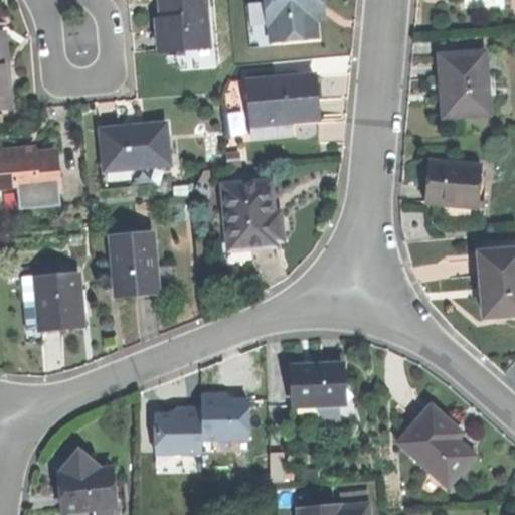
[(164,30),(166,51),(193,48),(212,46),(208,7),(207,0),(166,0),(167,7),(170,30),(164,30)]
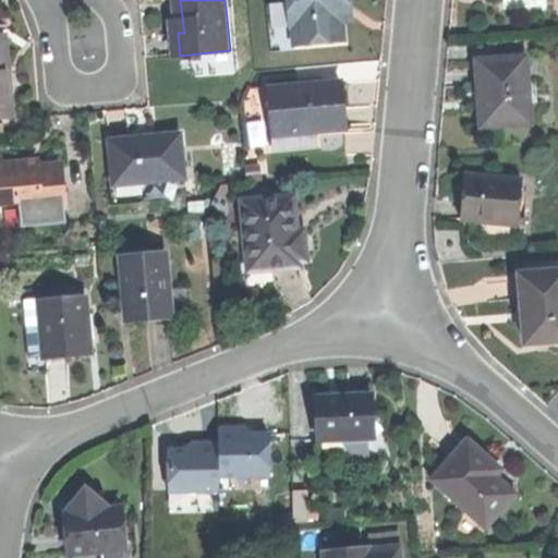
[(295,24),(298,44),(344,39),(343,20),(341,0),(289,0),(292,24),(295,24)]
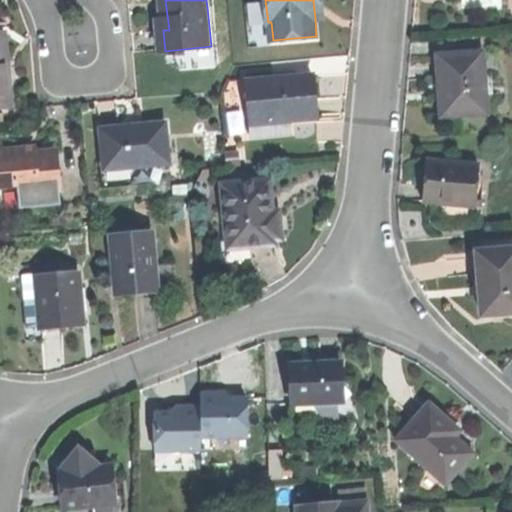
[(323,6),(322,0),(313,0),(315,18),(324,17),(323,6)]
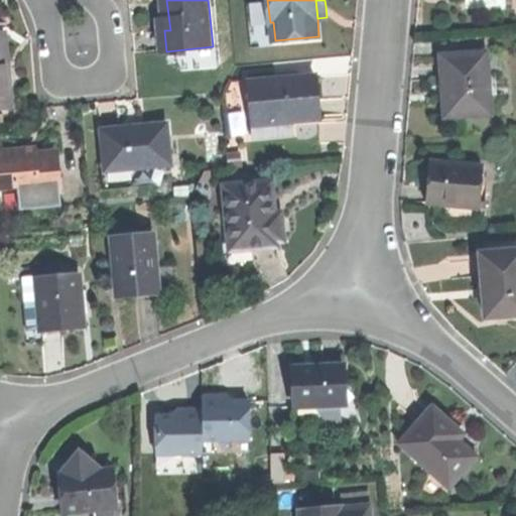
[(217,6),(209,7),(213,46),(194,48),(195,55),(222,52),(217,6)]
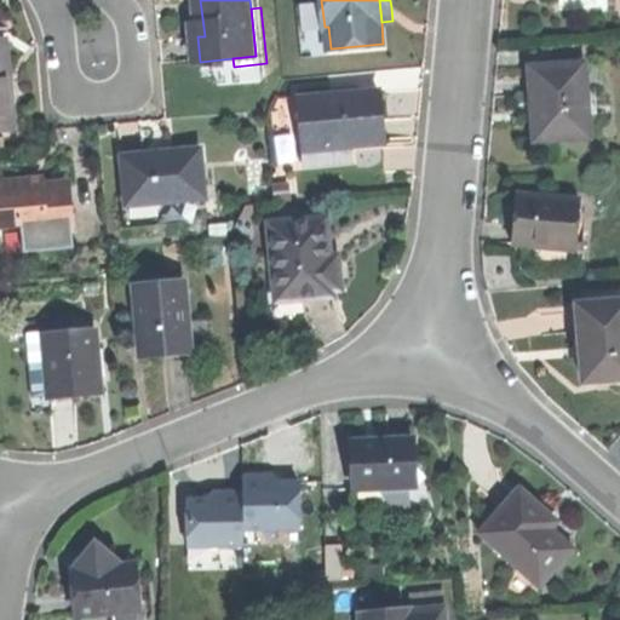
[(196,26),(197,36),(205,36),(201,9),(194,10),(196,26)]
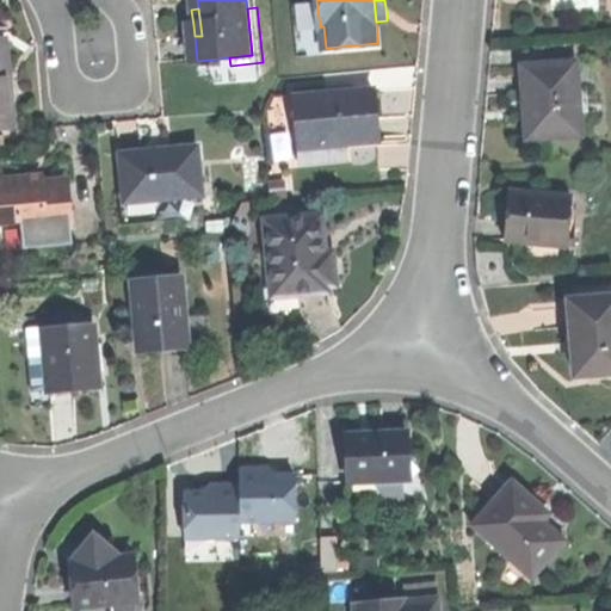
[(0,128),(16,128),(12,81),(8,41),(0,41),(0,128)]
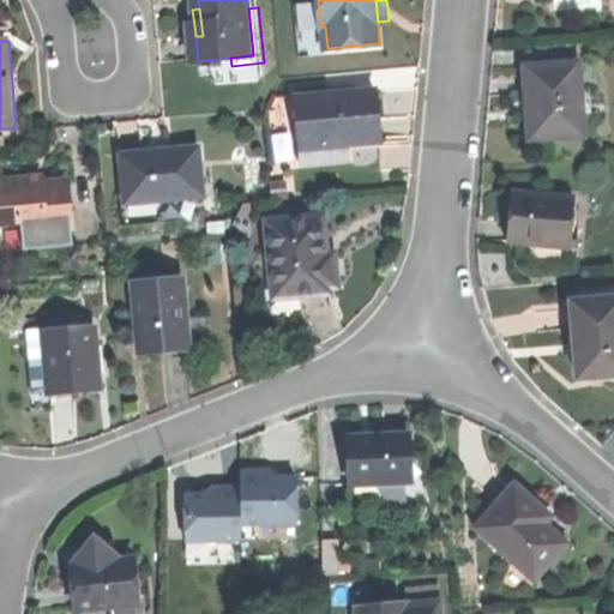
[(536,101),(539,142),(585,138),(584,112),(582,85),(581,64),(527,67),(528,91),(529,102),(536,101)]
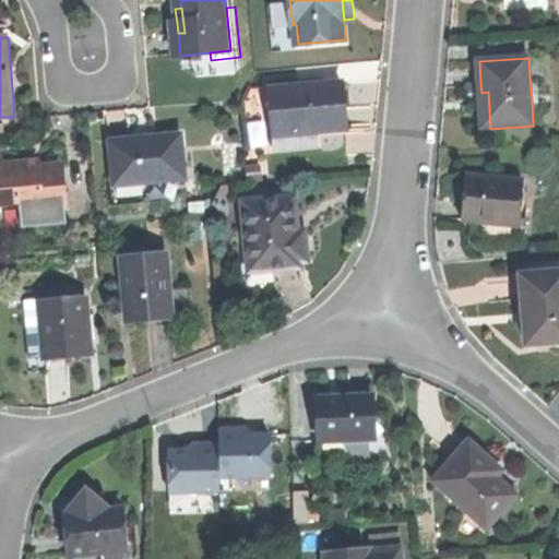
[(538,76),(530,78),(532,102),(539,102),(538,76)]
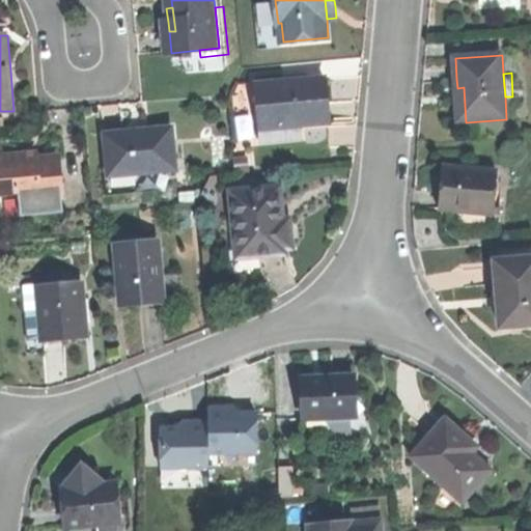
[(326,76),(259,82),(264,128),(303,123),(331,121),(328,98),(326,76)]
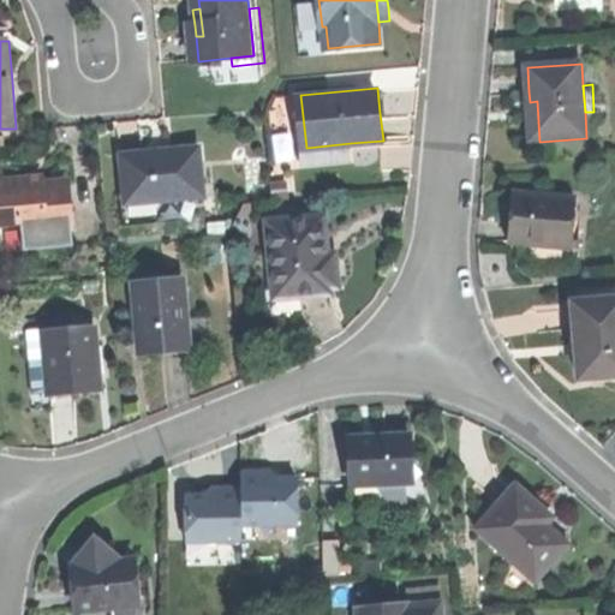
[(529,142),(539,142),(537,101),(530,102),(526,102),(529,142)]
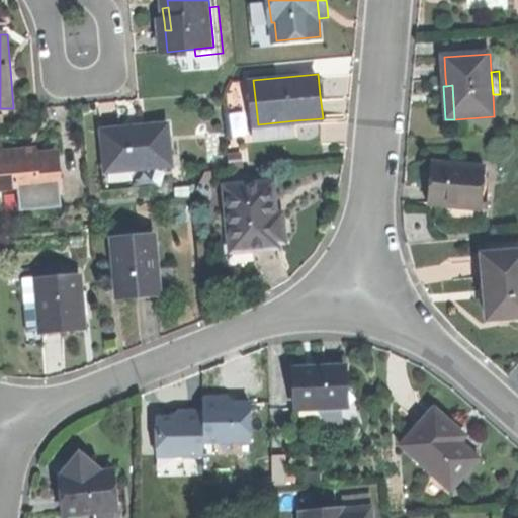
[(296,133),(295,120),(258,124),(259,137),(296,133)]
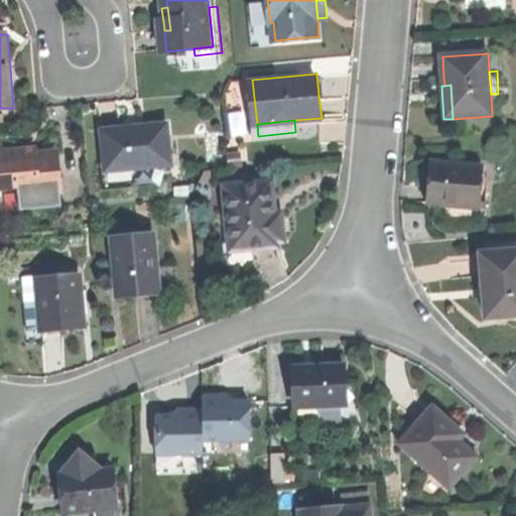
[(111,130),(115,169),(174,164),(171,124),(138,127),(111,130)]
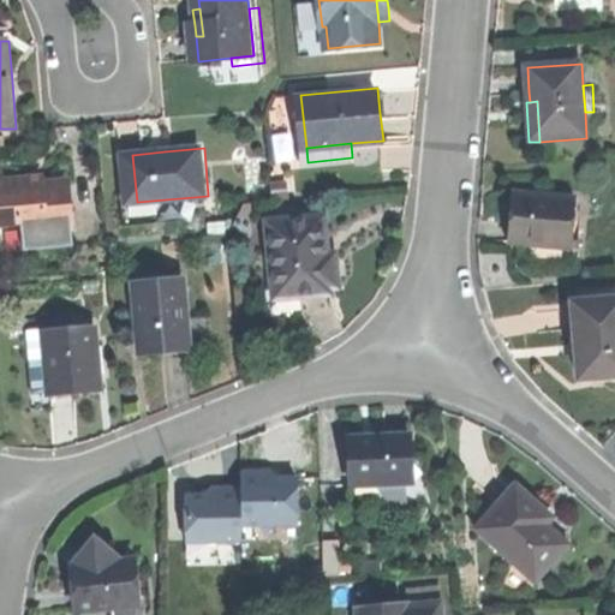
[(0,209),(1,224),(25,221),(27,231),(76,226),(71,185),(48,187),(47,178),(25,180),(6,183),(5,177),(0,175),(0,209)]
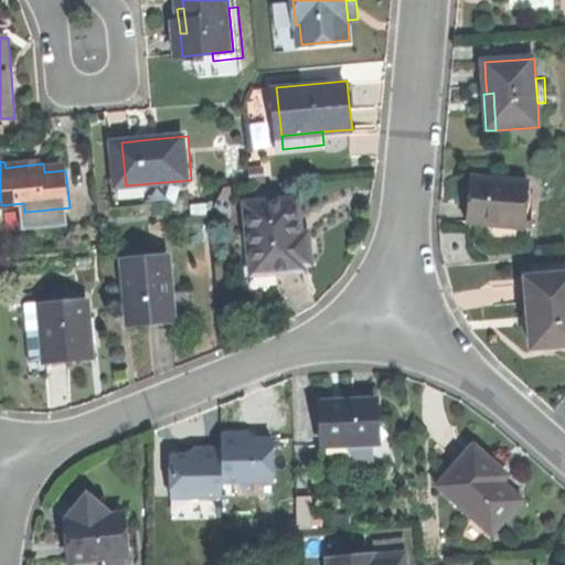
[(472,177),(471,187),(491,189),(492,179),(472,177)]
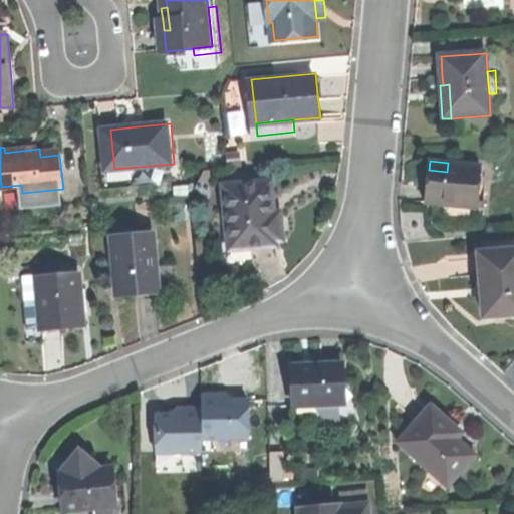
[(426,205),(479,210),(483,166),(448,163),(447,172),(429,170),(428,184),(426,205)]
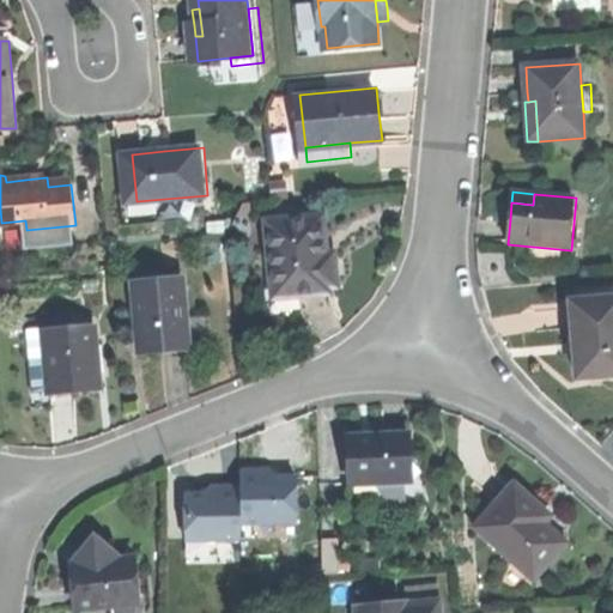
[(326,214),(268,219),(275,291),(303,289),(304,295),(334,292),(334,285),(341,284),(340,263),(331,265),(329,256),(326,214)]
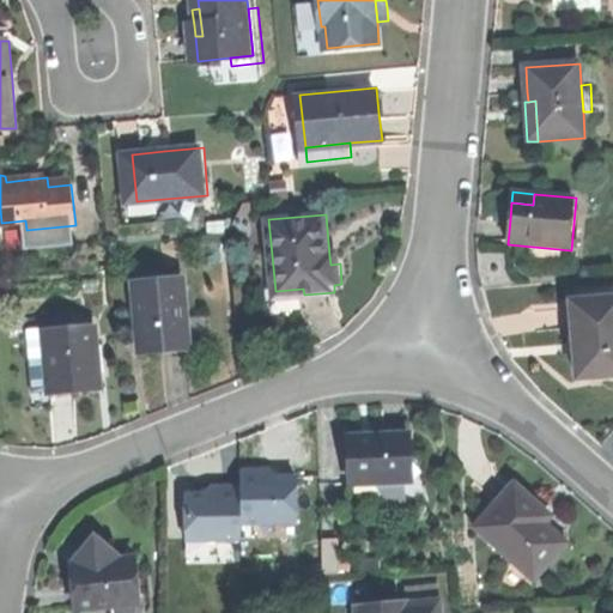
[(137,283),(143,352),(165,351),(190,349),(184,279),(137,283)]
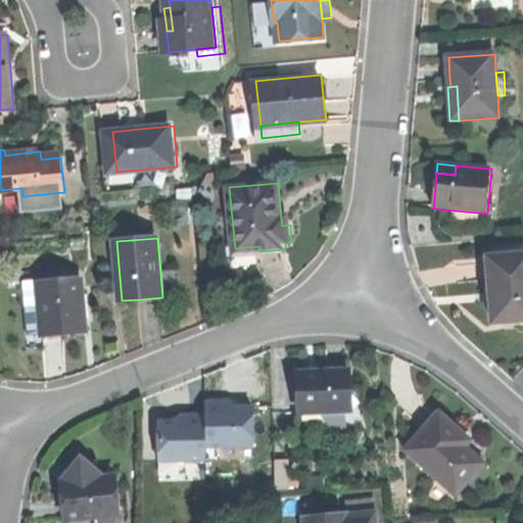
[(494,300),(496,320),(522,317),(522,252),(490,255),(493,285),(494,300)]
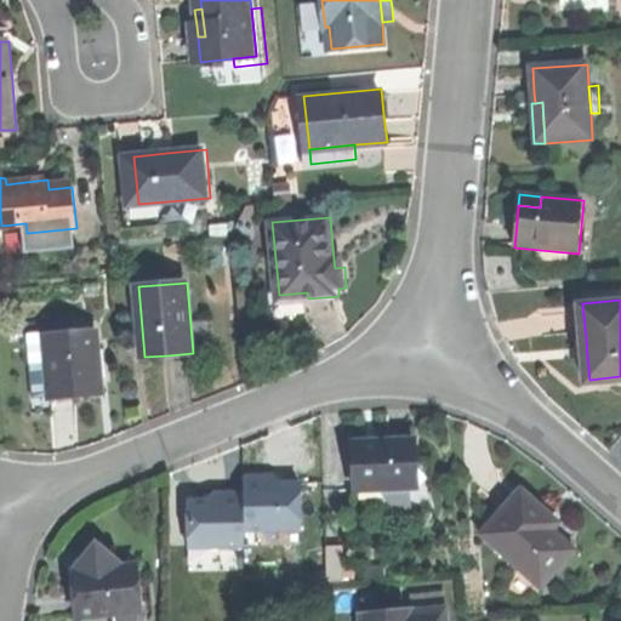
[(29,323),(30,334),(49,332),(68,331),(67,320),(29,323)]
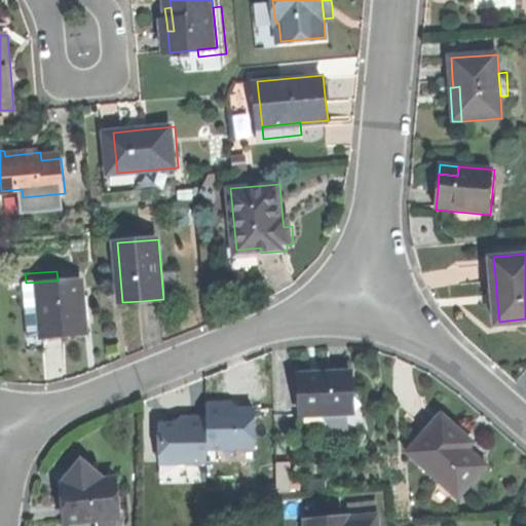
[(44,322),(45,338),(66,336),(88,334),(84,278),(58,280),(41,282),(44,322)]
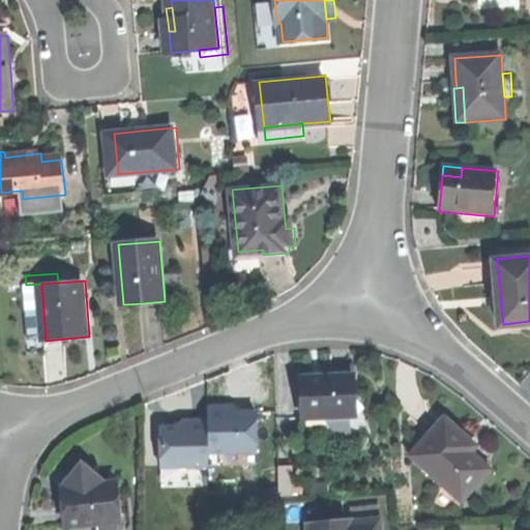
[(29,325),(45,324),(41,284),(26,285),(29,325)]
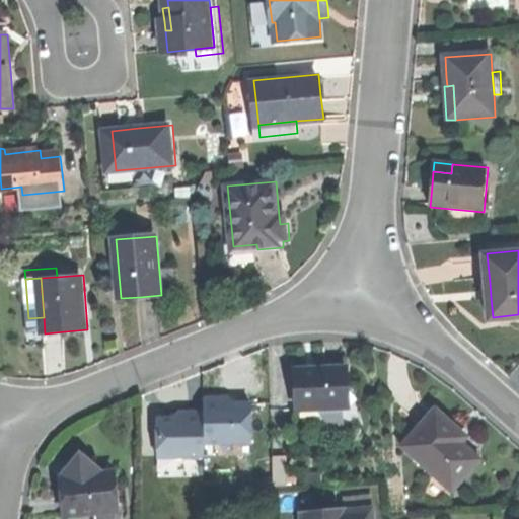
[(314,369),(297,370),(300,411),(324,410),(344,409),(343,386),(350,386),(349,367),(327,368),(314,369)]
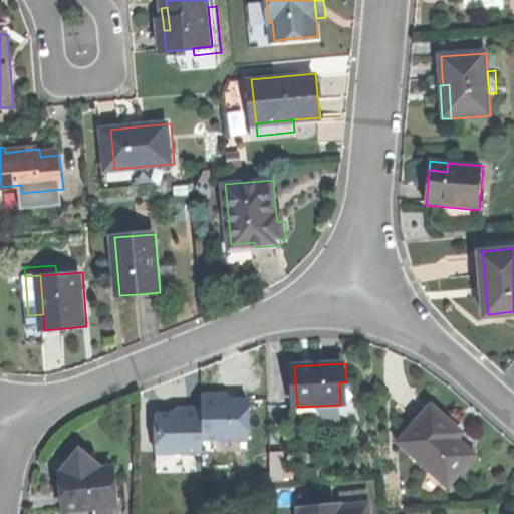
[(198,405),(149,407),(152,454),(199,452),(198,439),(246,437),(244,391),(197,394),(198,405)]
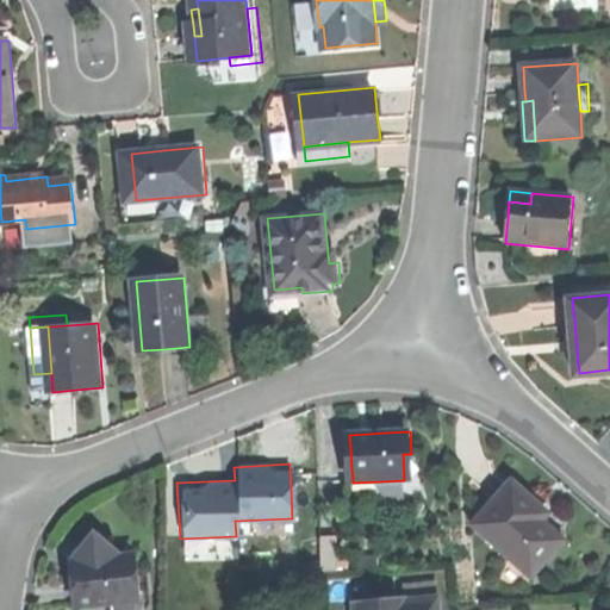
[(405,500),(404,480),(381,481),(387,502),(405,500)]
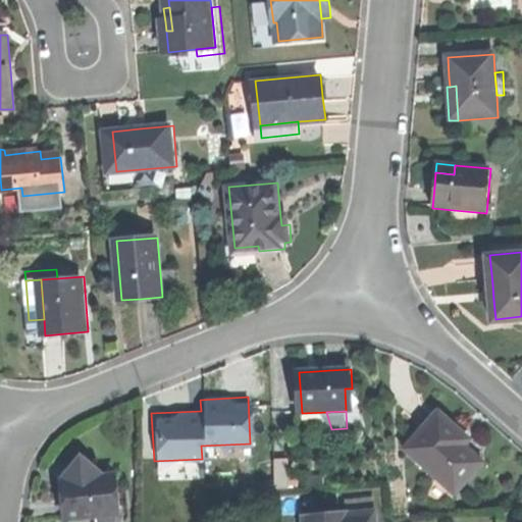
[(408,450),(459,494),(486,462),(463,441),(468,435),(455,424),(440,412),(408,450)]
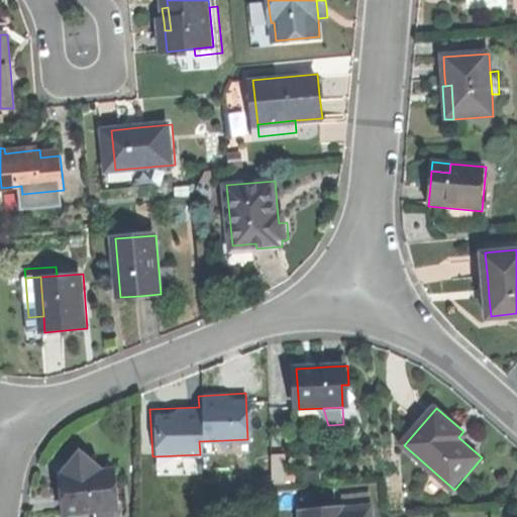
[(274,455),(276,486),(290,485),(288,454),(274,455)]
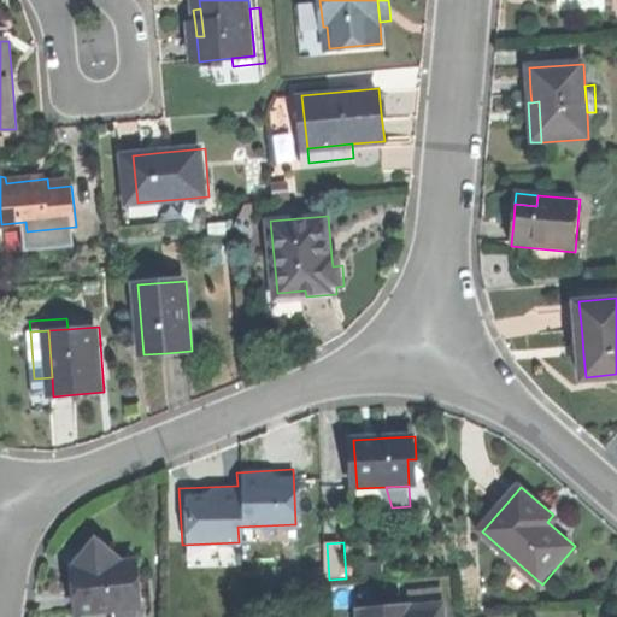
[(94,560),(95,568),(117,565),(116,558),(94,560)]
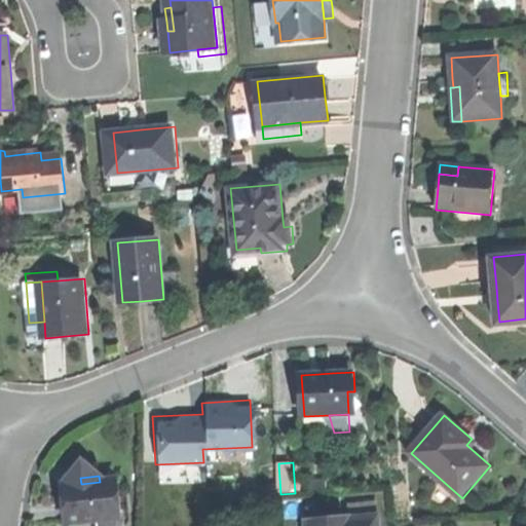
[(111,517),(122,516),(120,497),(118,479),(100,482),(81,484),(65,486),(68,505),(69,522),(111,517)]
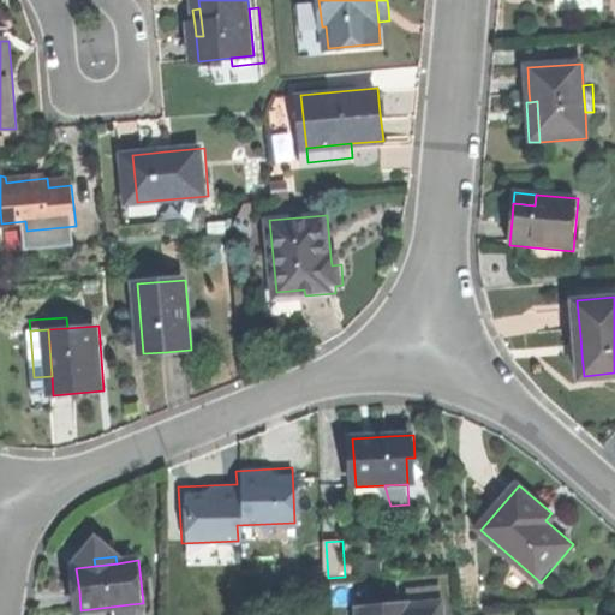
[(154,579),(141,581),(143,603),(130,604),(131,611),(157,608),(154,579)]
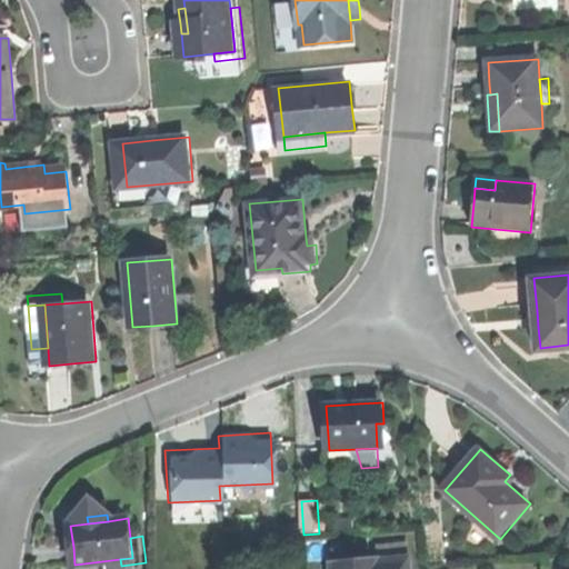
[(412,568),(412,559),(382,561),(381,558),(335,562),(335,568),(412,568)]
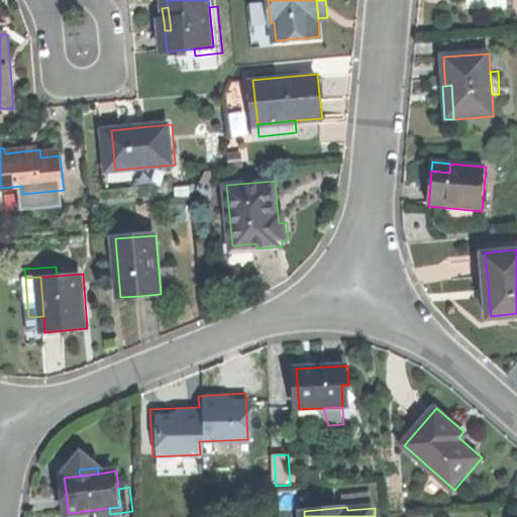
All buildings are outlined.
